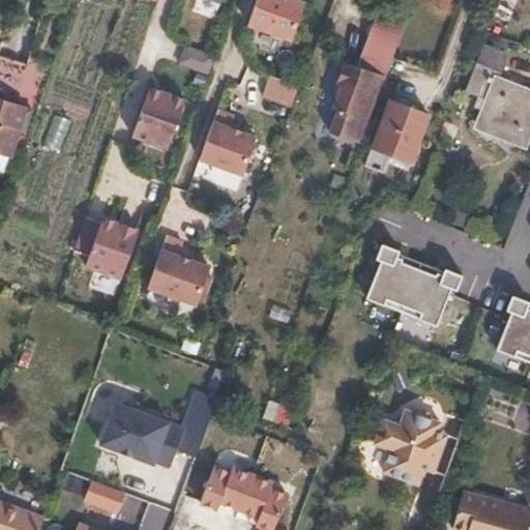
[(258,0),(249,24),(292,40),(305,3),(296,0),(258,0)]
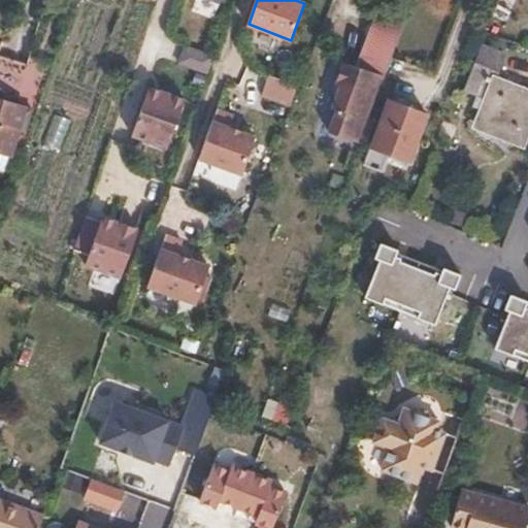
[(375,8),(368,28),(399,39),(406,21),(375,8)]
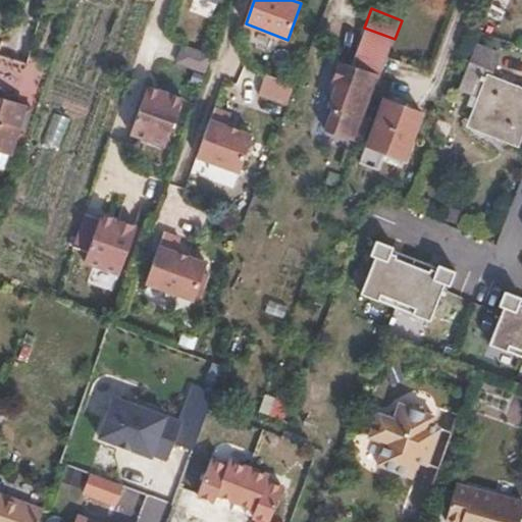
[(329,132),(357,142),(388,56),(395,39),(364,28),(351,64),(342,61),(334,84),(338,86),(331,108),(336,109),(329,132)]
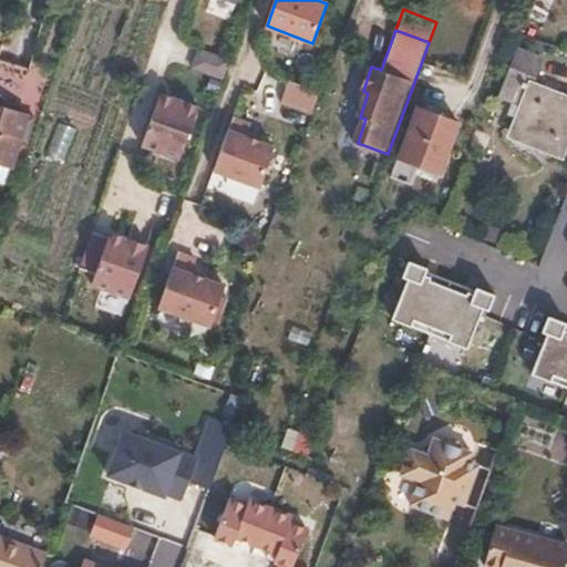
[(193,65),(224,76),(230,59),(199,48),(193,65)]
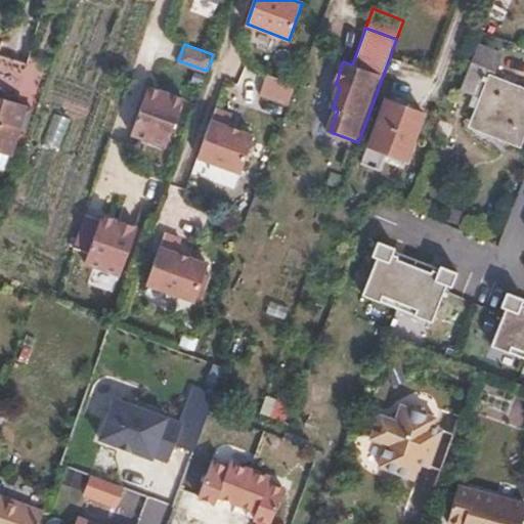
[(501,53),(480,44),(473,63),(494,72),(501,53)]
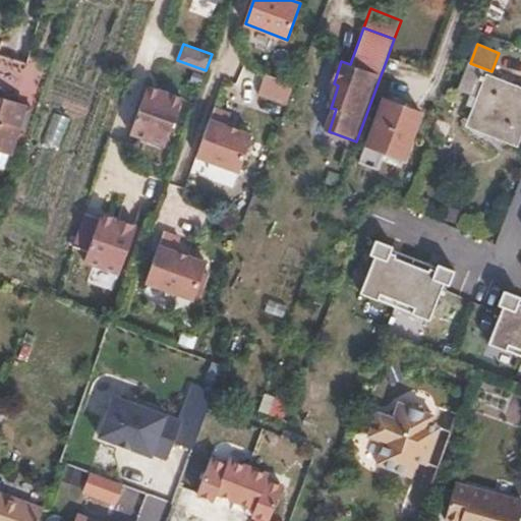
[(491,71),(470,63),(459,90),(479,99),(471,122),(516,141),(520,129),(520,93),(515,91),(517,87),(501,79),(500,84),(487,79),(491,71)]
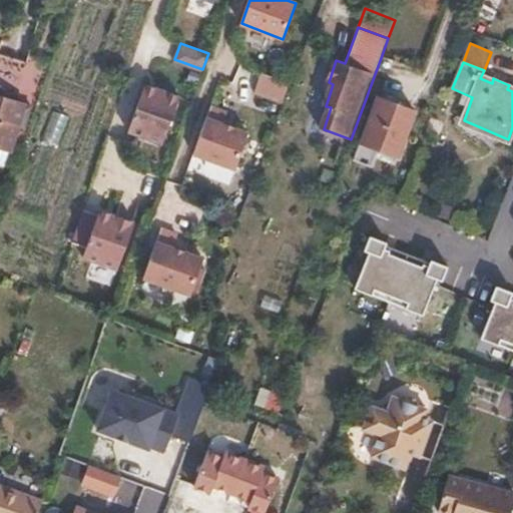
[(283,103),(291,82),(263,72),(254,92),(283,103)]
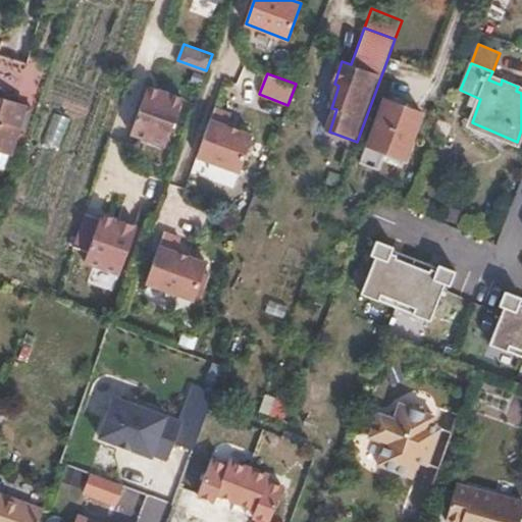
[(147,85),(131,132),(166,145),(183,97),(147,85)]
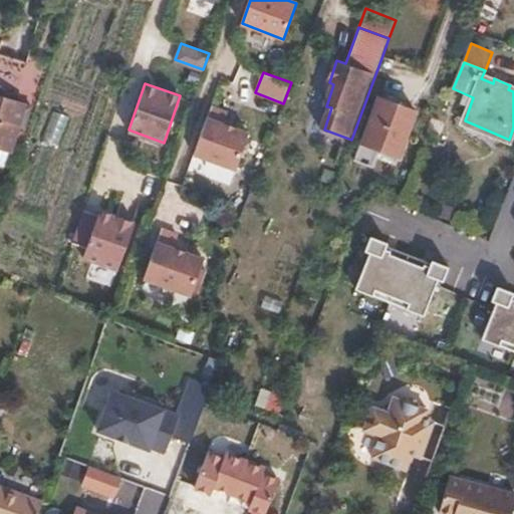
[(417,110),(380,96),(362,142),(400,157),(417,110)]
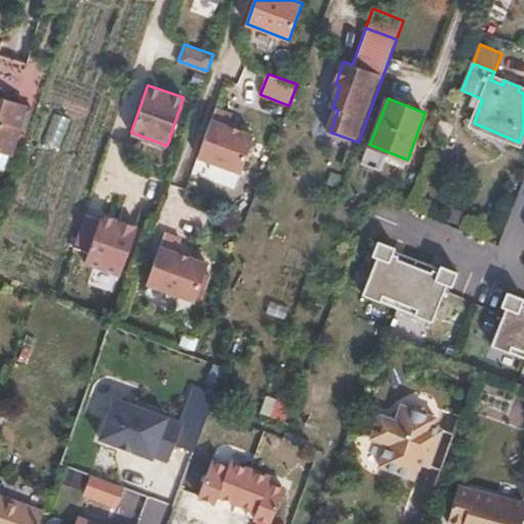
[(0,149),(11,154),(26,108),(0,99),(0,149)]
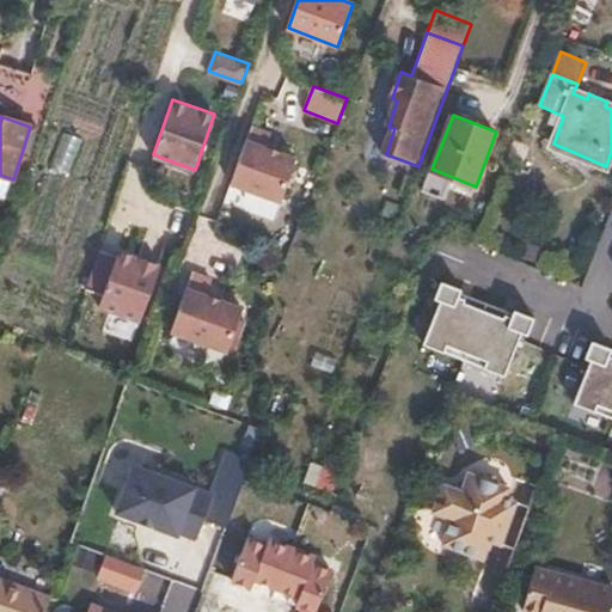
[(252,126),(232,182),(282,201),(298,158),(267,147),(271,133),(252,126)]
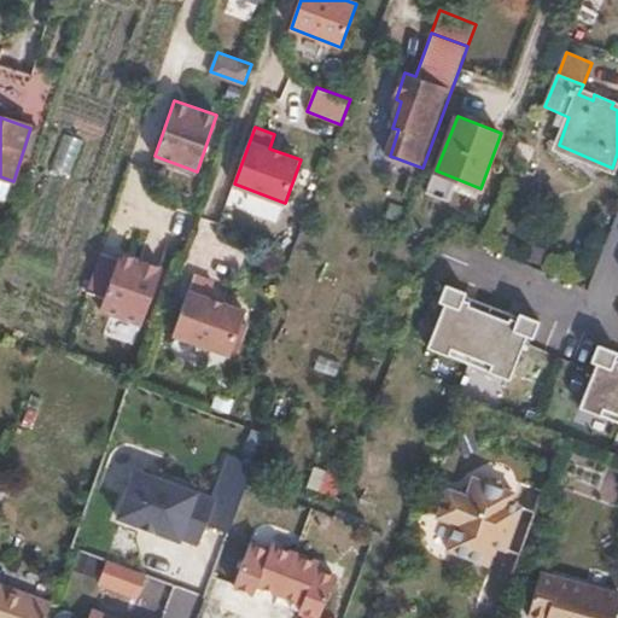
[(70,179),(82,140),(62,133),(50,172),(70,179)]
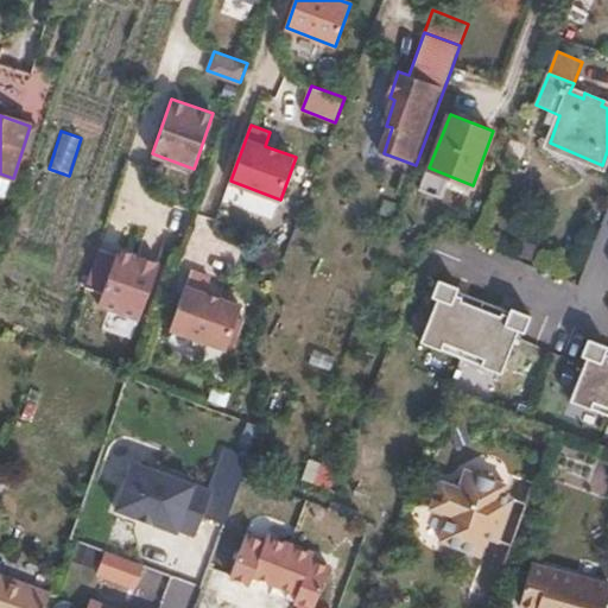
[(115,253),(99,246),(84,286),(101,292),(99,303),(139,317),(158,260),(118,247),(115,253)]
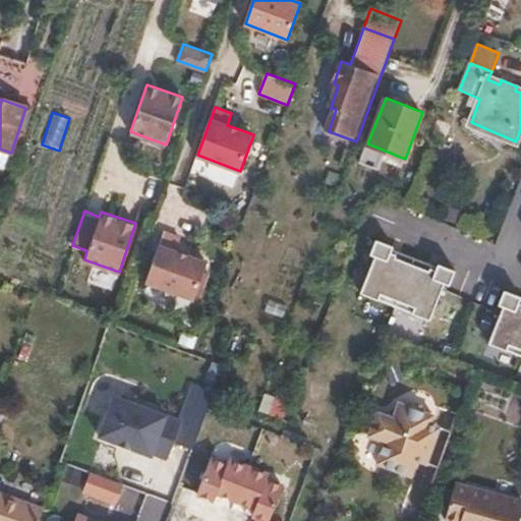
[(182,236),(165,230),(147,280),(195,297),(209,261),(177,249),(182,236)]
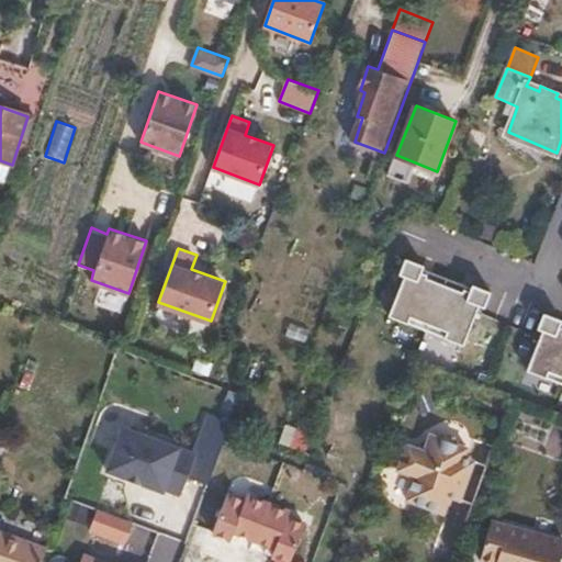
[(423,263),(404,256),(397,273),(403,276),(388,315),(407,322),(442,335),(444,336),(463,344),(479,304),(484,306),(491,291),(471,283),(470,285),(422,267),(423,263)]
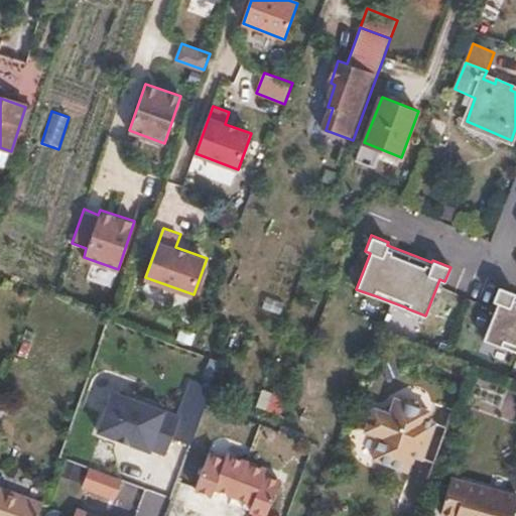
[(515,292),(498,285),(492,300),(497,302),(483,339),(500,346),(501,345),(515,351),(515,296),(514,295),(515,292)]
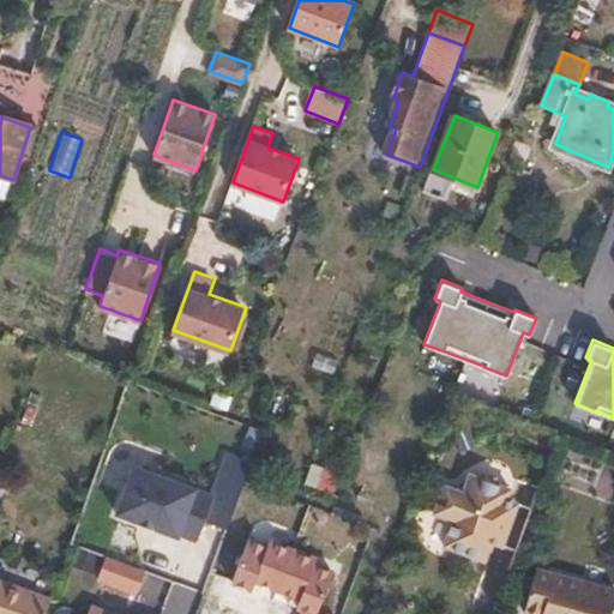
[(596,480),(600,459),(561,453),(558,473),(596,480)]
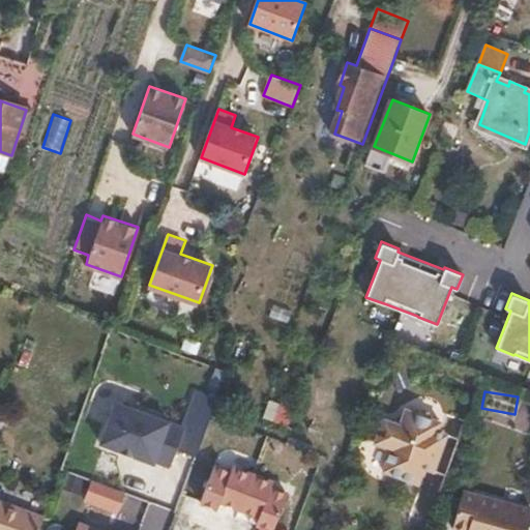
[(197,455),(212,416),(216,404),(196,395),(183,427),(128,406),(113,447),(159,465),(159,463),(175,468),(182,450),(183,450),(197,455)]
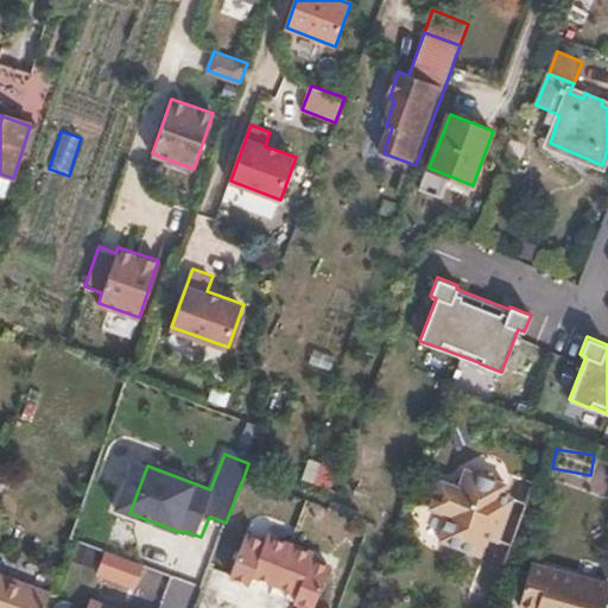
[(442,543),(464,551),(469,538),(488,545),(489,539),(499,545),(514,501),(504,498),(507,485),(499,482),(492,473),(485,470),(476,474),(467,472),(461,488),(443,482),(434,510),(453,517),(442,543)]
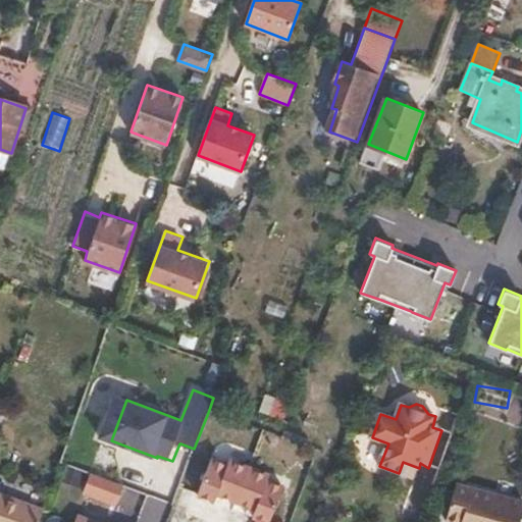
[(239,498),(250,466),(228,458),(227,463),(211,456),(198,493),(221,503),(225,492),(239,498)]
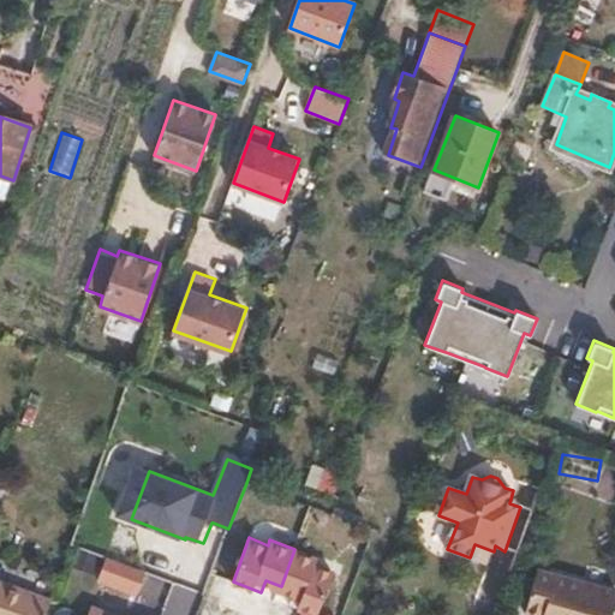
[(475,544),(470,557),(489,565),(494,551),(475,544)]
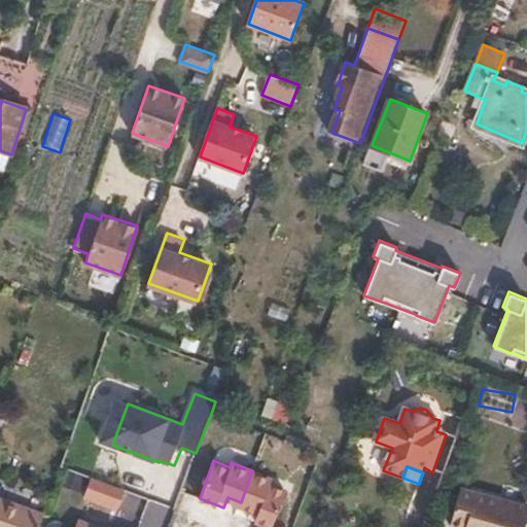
[(264,520),(273,524),(286,488),(271,482),(272,478),(252,470),(241,502),(252,506),(249,515),(262,520),(264,520)]
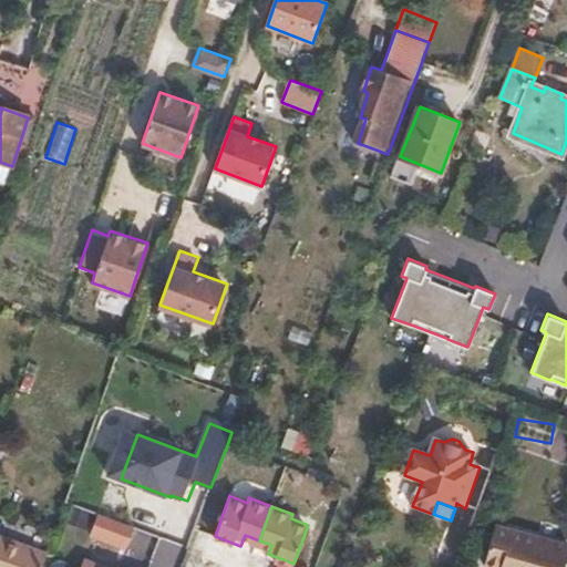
[(129,545),(135,526),(99,512),(91,532),(129,545)]
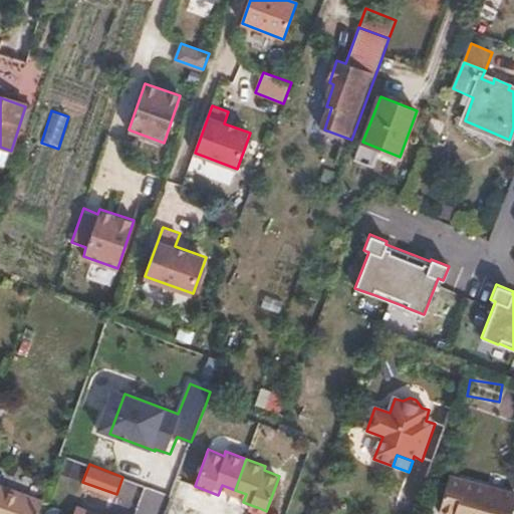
[(450,474),(446,485),(464,490),(467,479),(450,474)]
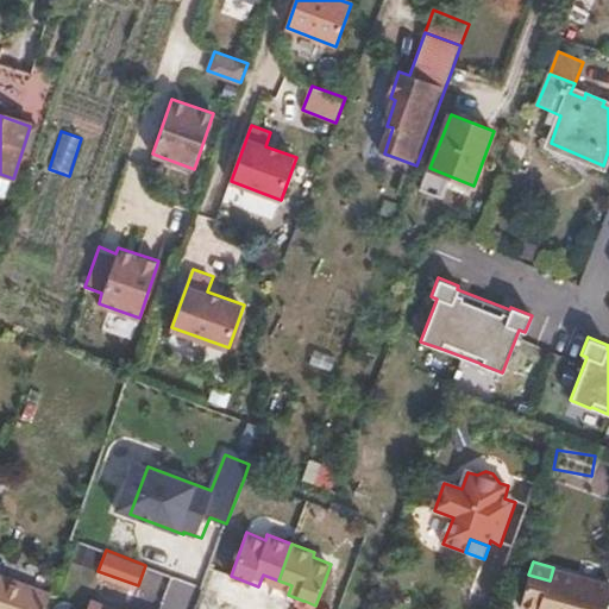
[(539,608),(607,608),(608,603),(608,584),(553,567),(550,581),(528,575),(520,602),(540,607),(539,608)]
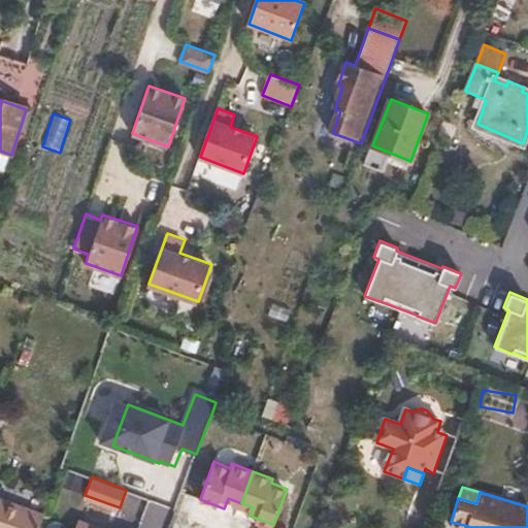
[(0,527),(38,527),(43,515),(0,498),(0,527)]
